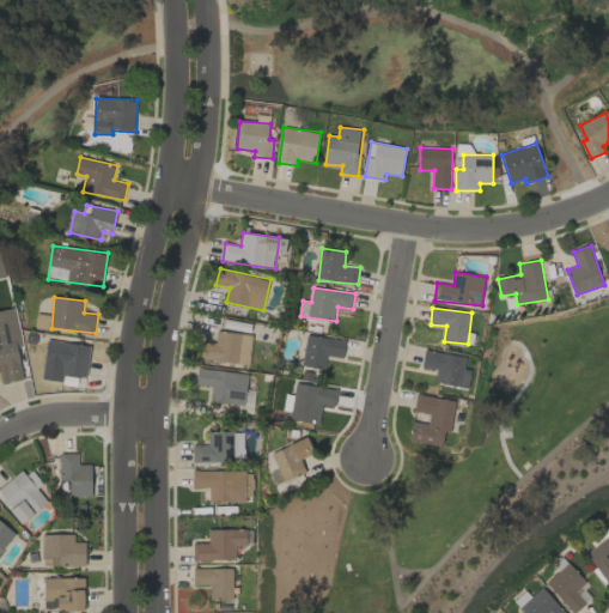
[(202,341),(201,360),(251,364),(253,334),(218,332),(218,343),(202,341)]
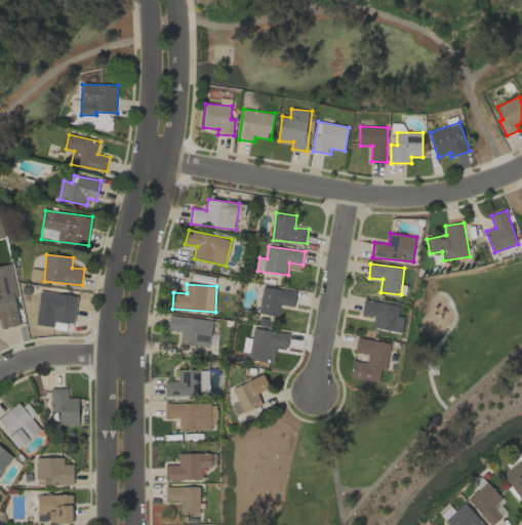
[(295,307),(297,291),(263,287),(261,314),(280,316),(281,305),(295,307)]
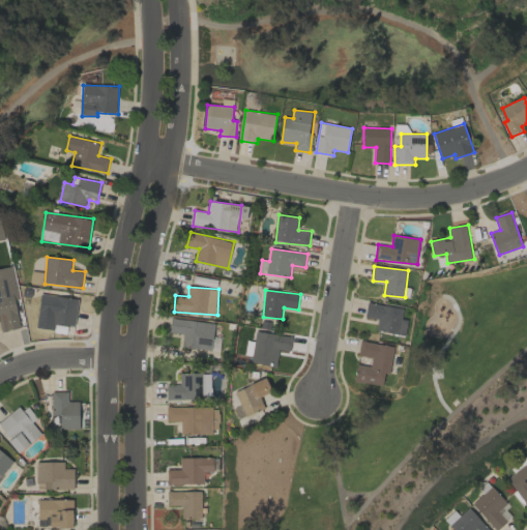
[(0,320),(3,320),(5,330),(20,329),(16,291),(0,292),(0,320)]
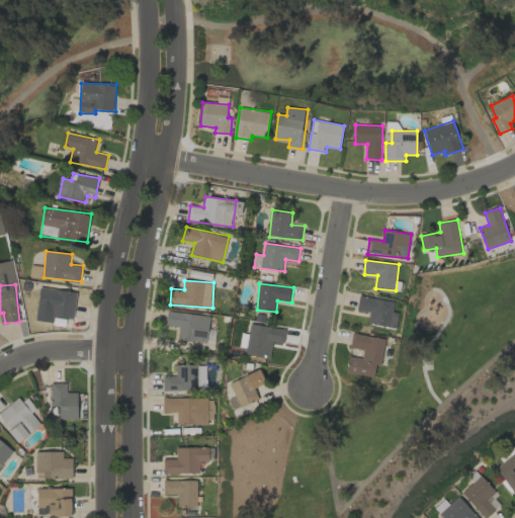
[(55,323),(56,316),(74,319),(78,292),(41,287),(36,320),(55,323)]
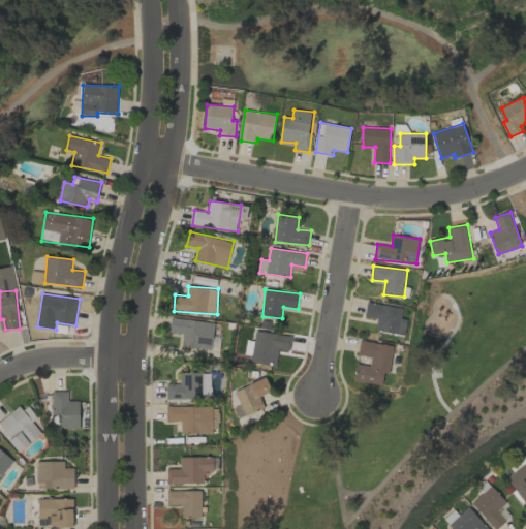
[(403,308),(368,302),(366,316),(378,318),(376,331),(399,334),(403,308)]
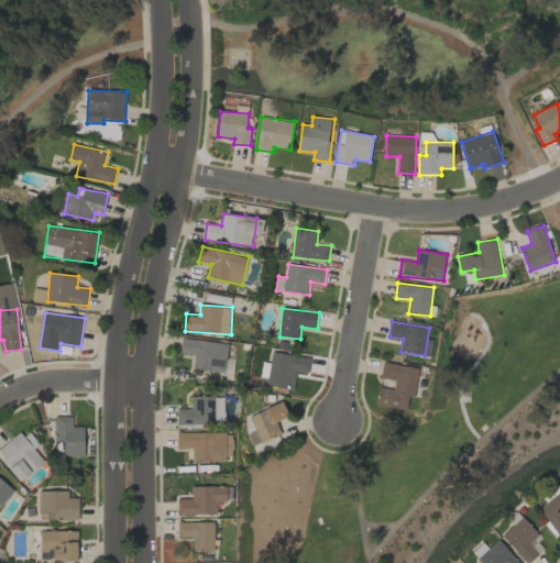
[(227,373),(229,343),(183,339),(182,353),(196,355),(195,370),(227,373)]
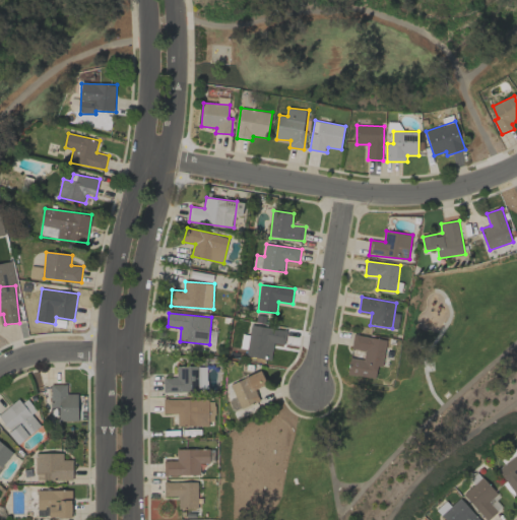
[(248,356),(273,360),(274,343),(286,344),(287,329),(251,326),(248,356)]
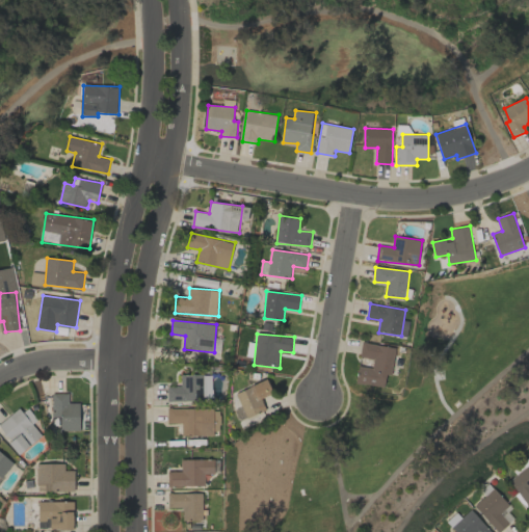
[(356,383),(385,388),(387,374),(393,375),(396,347),(363,343),(361,357),(374,360),(373,368),(360,366),(356,383)]
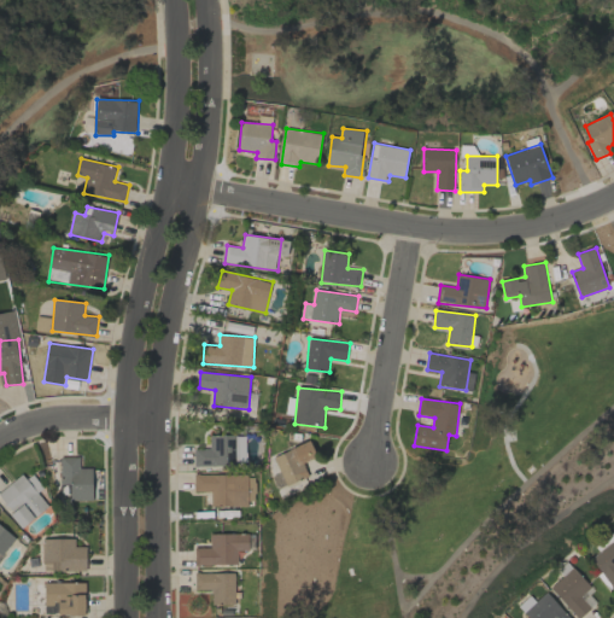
[(196,449),(196,466),(243,465),(243,449),(238,449),(237,435),(211,436),(211,449),(196,449)]
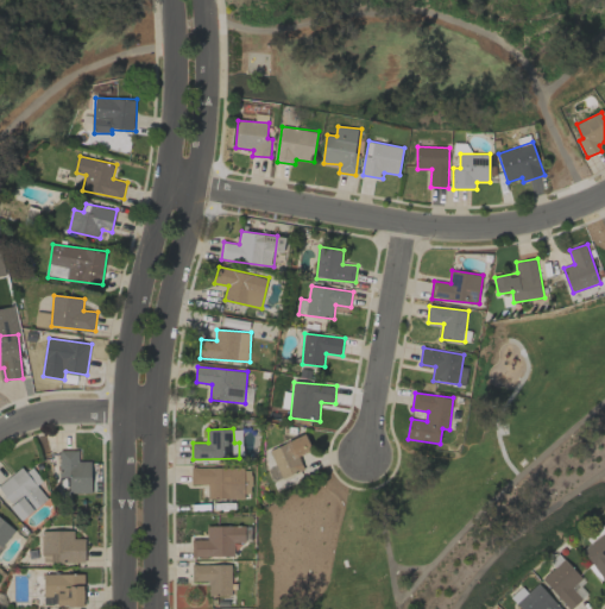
[(314,450),(307,434),(270,450),(277,466),(272,469),(277,482),(306,469),(300,457),(314,450)]
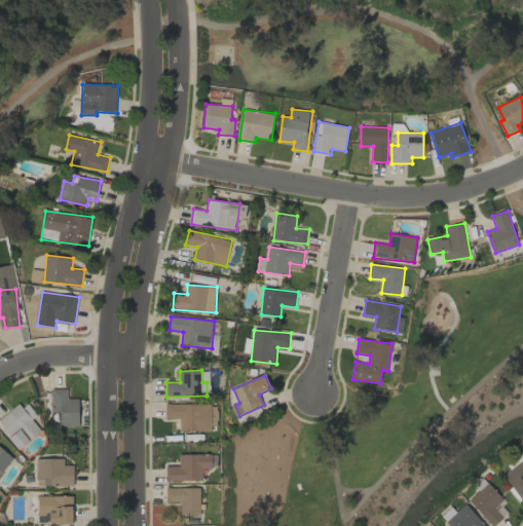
[(53,421),(61,421),(61,426),(81,425),(80,399),(70,399),(69,388),(52,389),(53,421)]
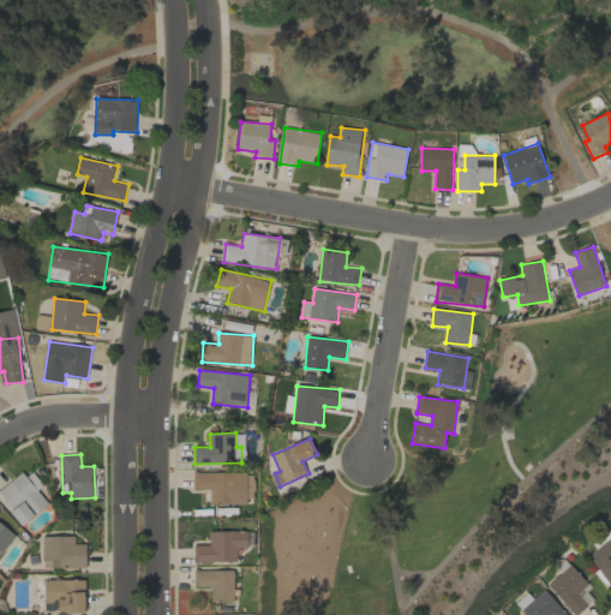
[(0,493),(0,494),(24,525),(49,505),(39,490),(45,485),(31,469),(0,493)]
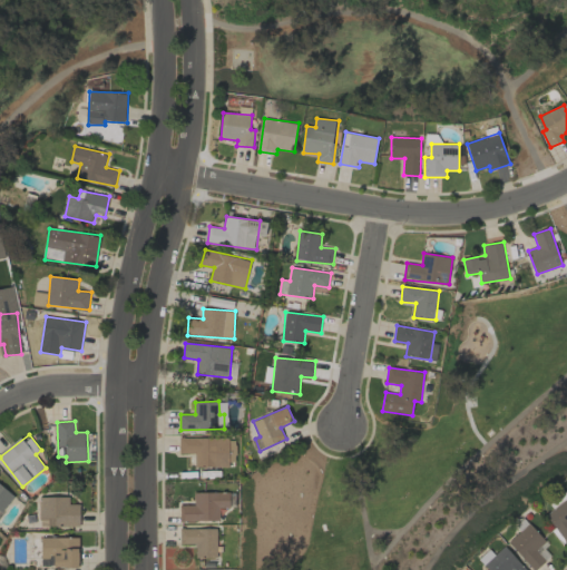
[(196,453),(196,467),(237,465),(236,438),(181,439),(181,454),(196,453)]
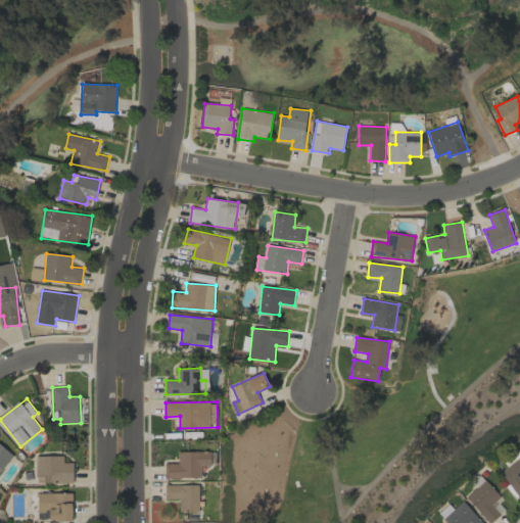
[(14,456),(0,443),(0,468),(2,471),(14,456)]
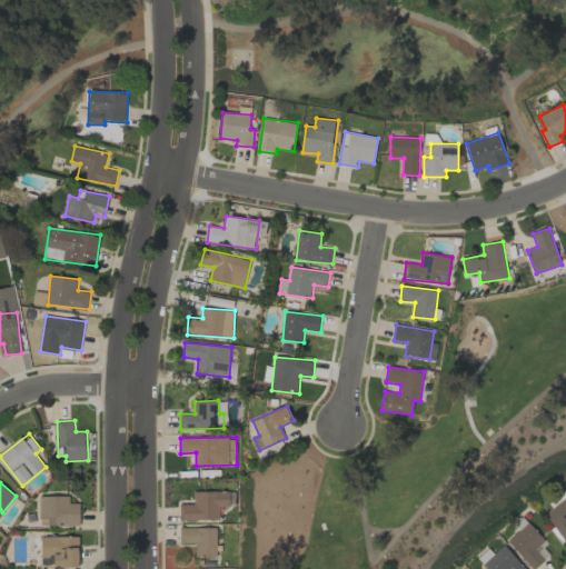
[(180,505),(180,519),(220,520),(220,507),(230,507),(231,491),(196,491),(195,505),(180,505)]
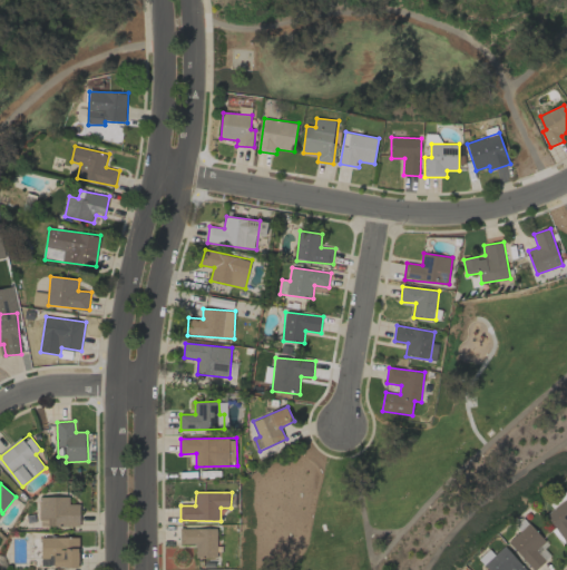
[(71,497),(41,497),(41,527),(80,527),(81,504),(70,504),(71,497)]
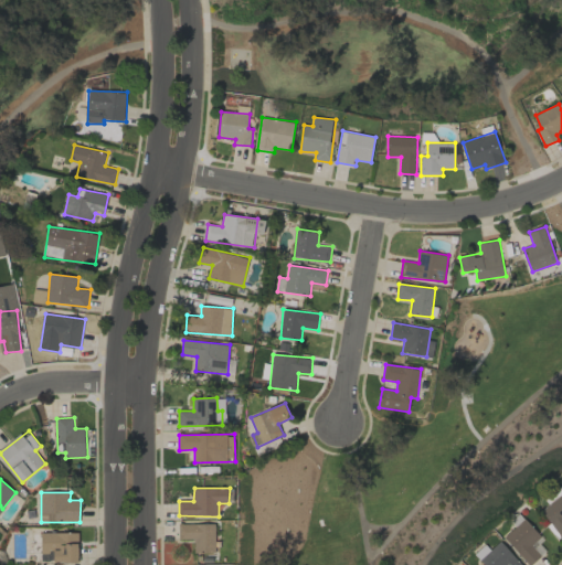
[(561,496),(543,510),(561,535),(561,496)]
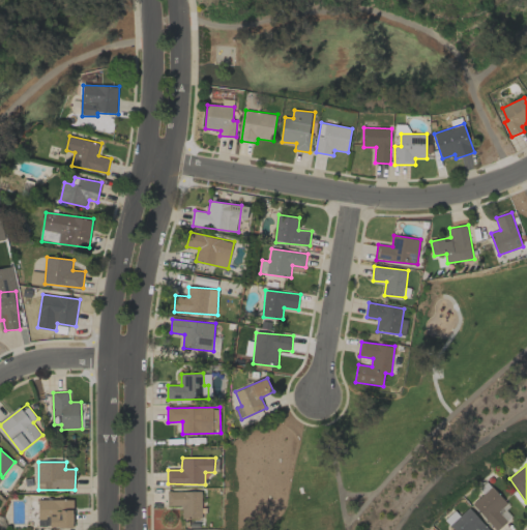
[(508,502),(492,487),(473,505),(498,529),(508,521),(499,511),(508,502)]
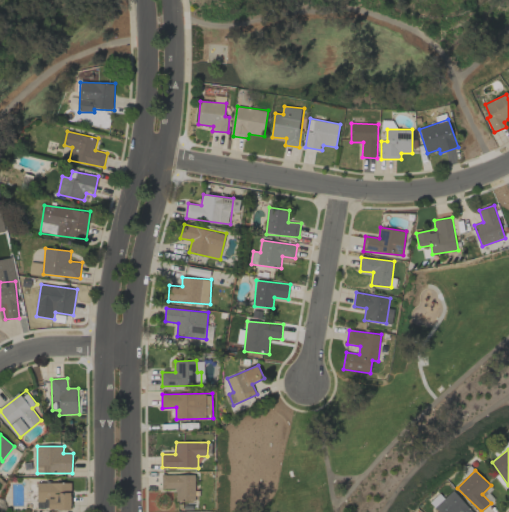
[(196,474),(163,475),(163,489),(177,489),(177,501),(196,501),(196,474)]
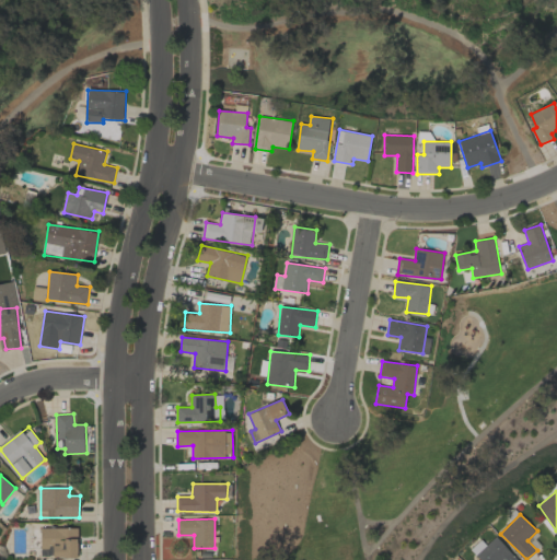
[(79,527),(42,528),(42,557),(80,557),(79,527)]
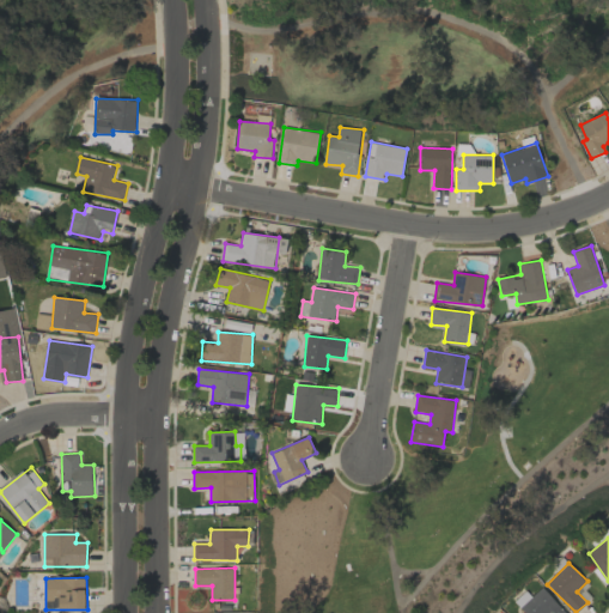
[(533,596),(527,590),(516,601),(525,612),(567,612),(543,587),(533,596)]
